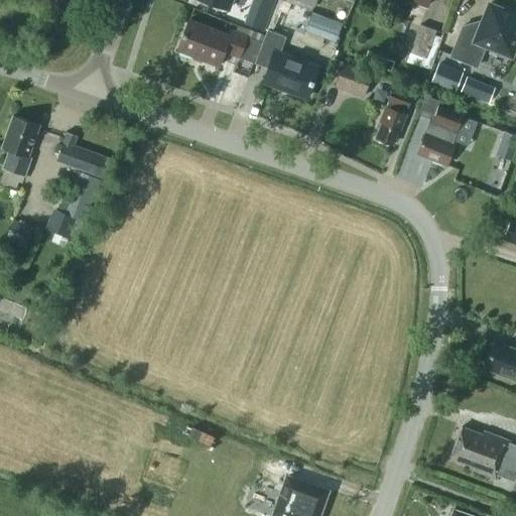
[(230,0),(205,0),(227,8),(230,0)]
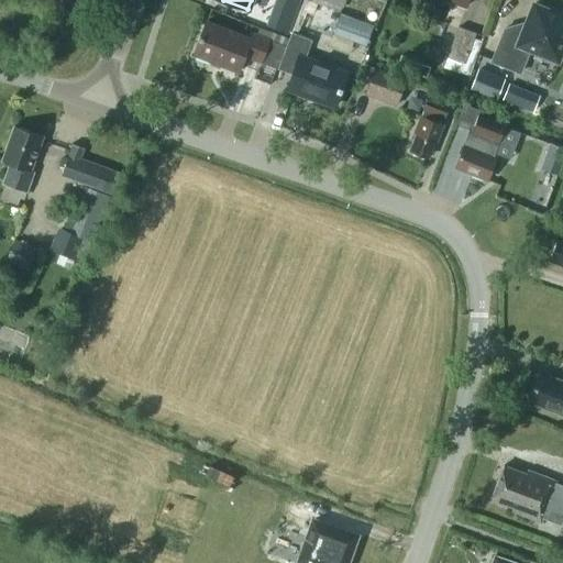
[(275,0),(266,24),(288,32),(300,0),(275,0)]
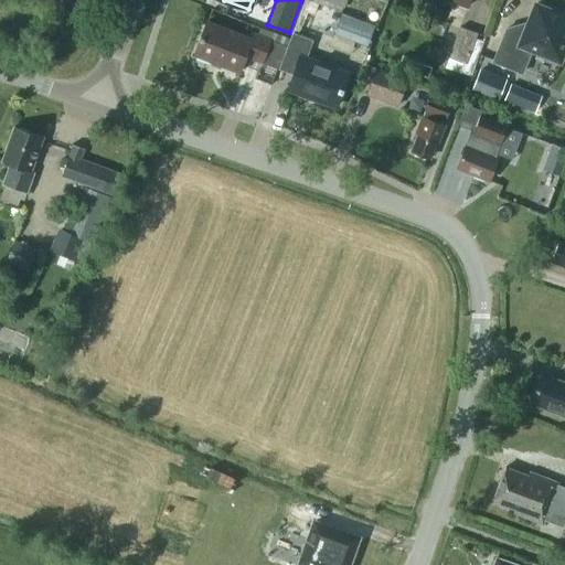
[(523,35),(507,29),(493,62),(522,74),(531,51),(560,62),(564,48),(564,12),(563,16),(535,4),(523,35)]
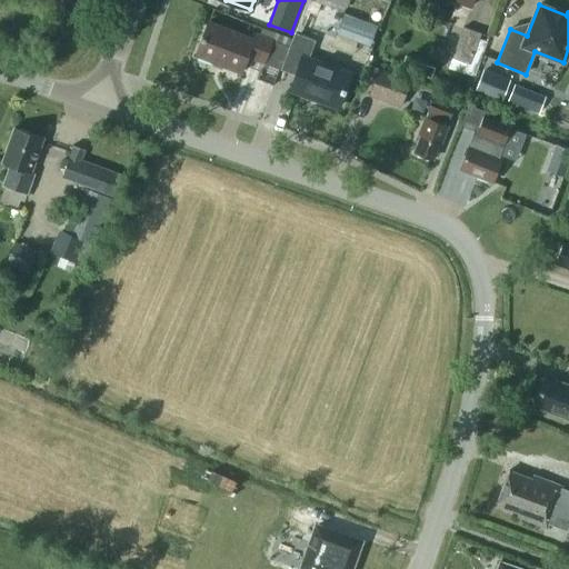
[(343,13),(337,33),(370,46),(377,26),(343,13)]
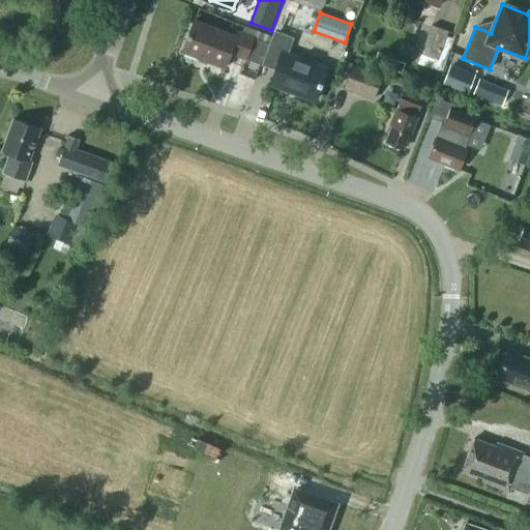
[(241,33),(236,31),(235,36),(194,21),(181,52),(224,67),(230,53),(245,58),(256,30),(244,26),(241,33)]
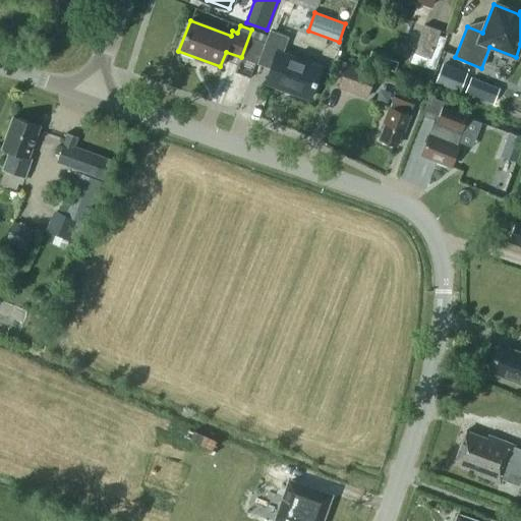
[(429,59),(441,30),(424,23),(413,53),(429,59)]
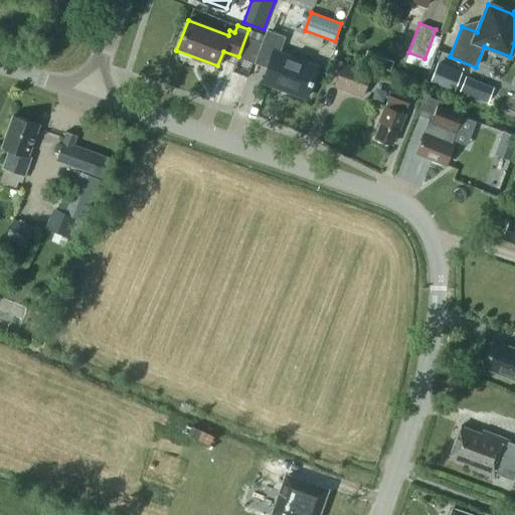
[(267,30),(265,36),(253,64),(268,69),(263,81),(305,98),(317,68),(279,53),(285,37),(267,30)]
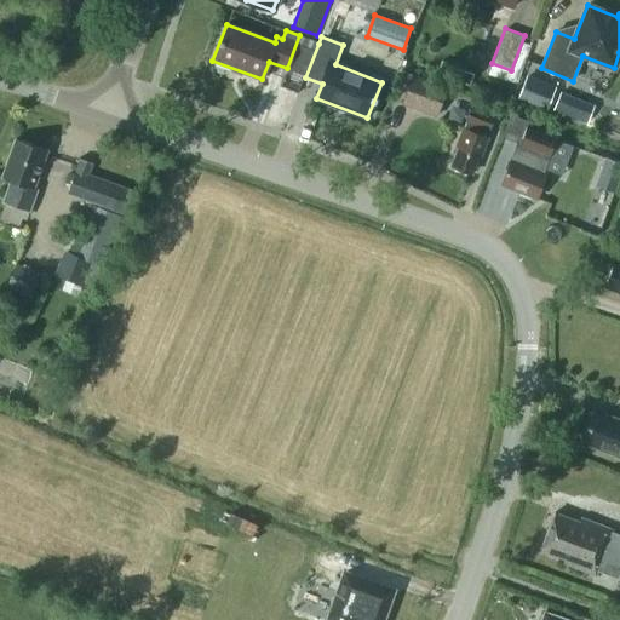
[(458,64),(441,58),(438,69),(454,74),(458,64)]
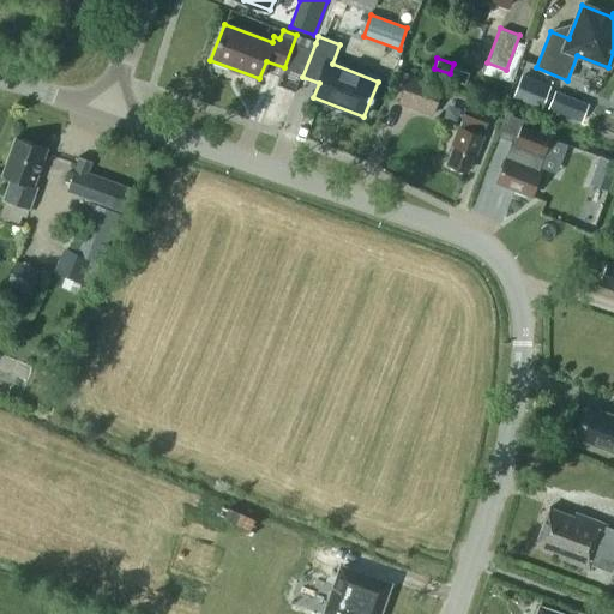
[(522,73),(513,96),(542,108),(551,85),(522,73)]
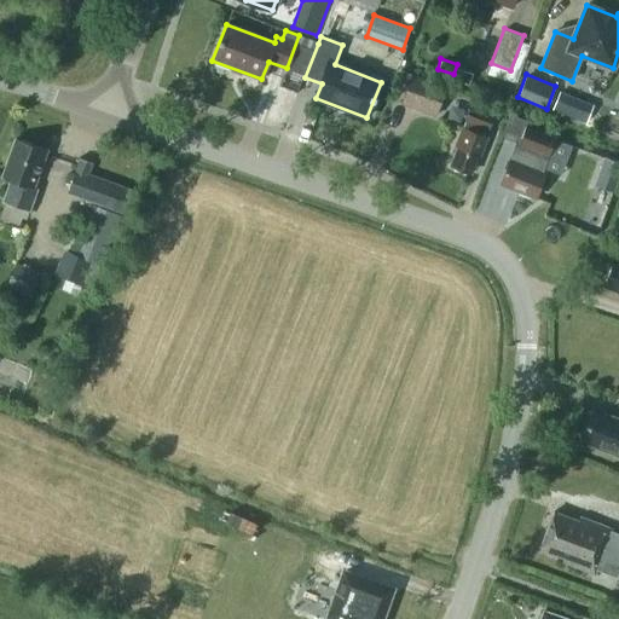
[(401,104),(437,116),(445,88),(410,76),(401,104)]
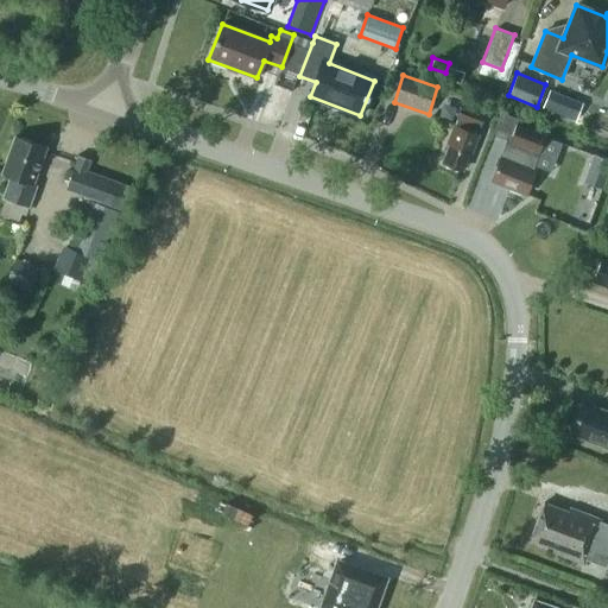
[(548,89),(540,107),(558,115),(567,96),(548,89)]
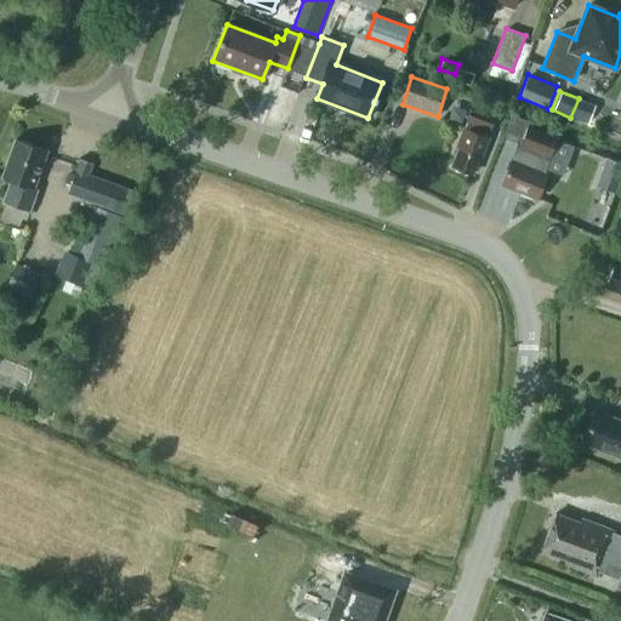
[(456,147),(459,148),(451,166),(472,174),(479,155),(480,155),(496,118),(472,108),(456,147)]
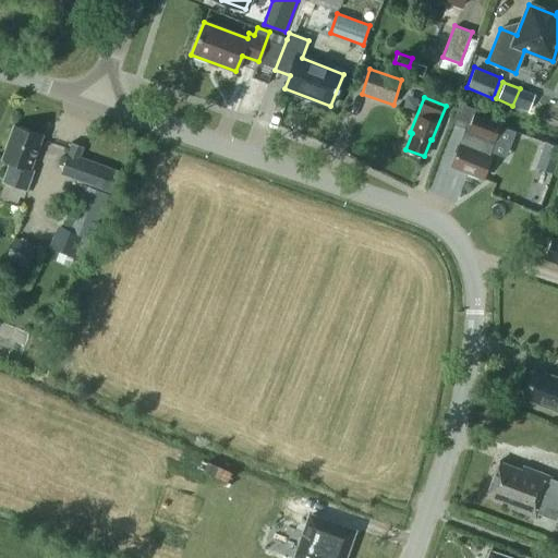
[(492,153),(488,152),(499,124),(473,114),(475,109),(460,102),(451,123),(465,129),(461,141),(460,141),(459,144),(456,152),(456,153),(450,166),(482,178),(492,153)]
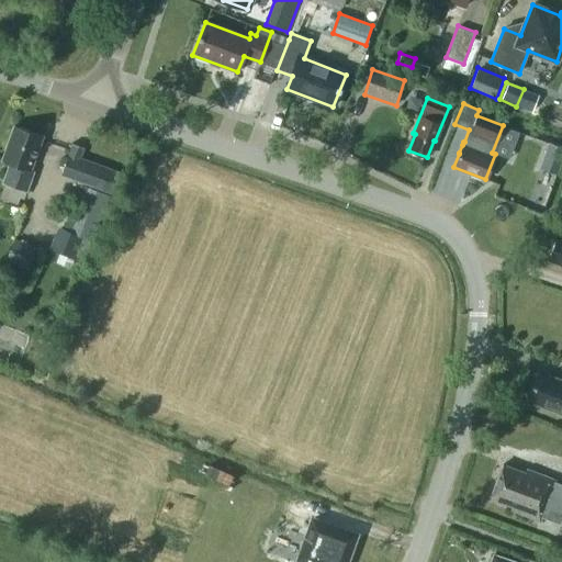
[(43,135),(14,125),(1,160),(10,164),(2,182),(4,183),(26,191),(34,171),(31,170),(43,135)]
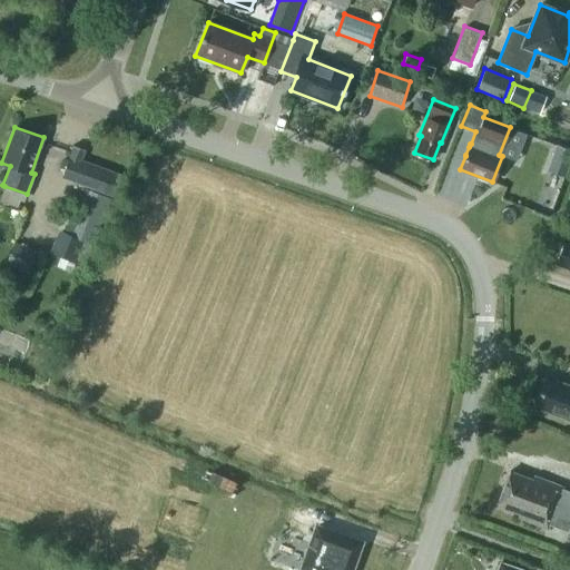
[(112,195),(120,174),(81,159),(85,149),(74,145),(62,176),(112,195)]
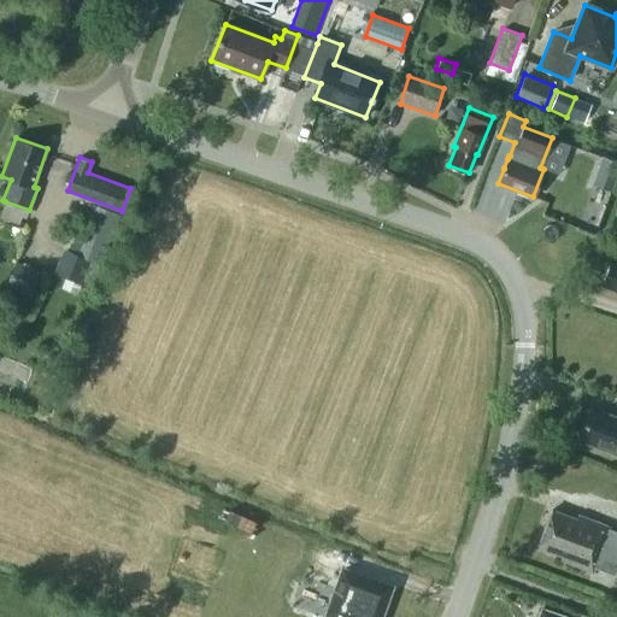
[(616,160),(603,157),(593,183),(612,189),(616,175),(616,160)]
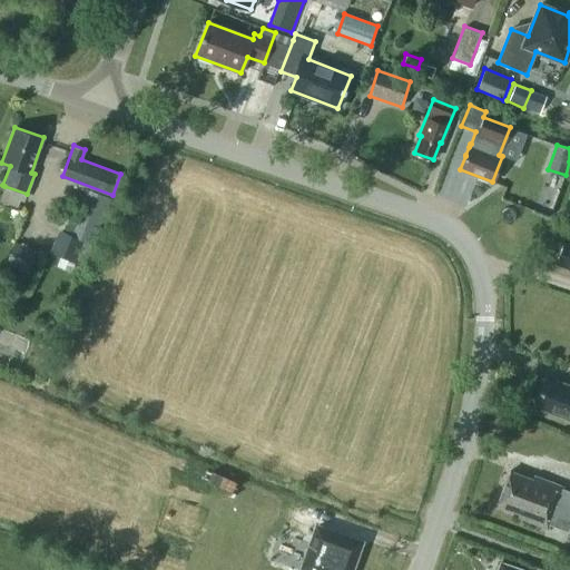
[(5,186),(0,198),(18,206),(20,199),(25,200),(27,194),(5,186)]
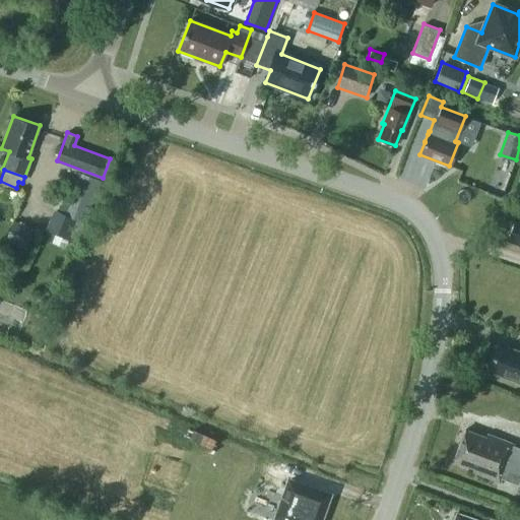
[(83,222),(57,211),(49,230),(75,241),(83,222)]
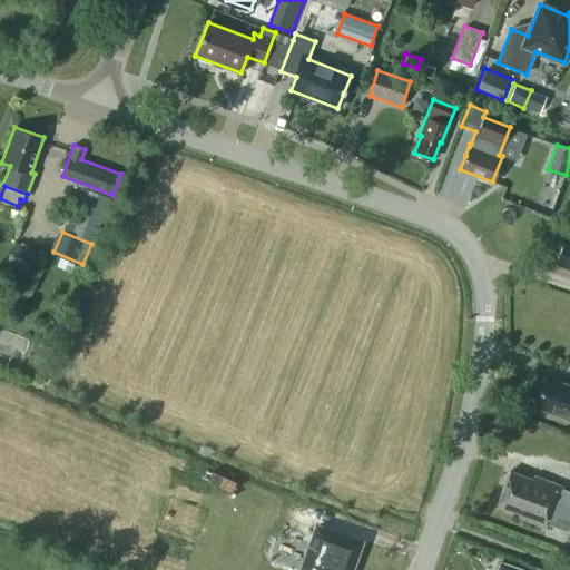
[(569,268),(569,271),(569,272),(569,271),(569,241),(566,239),(557,263),(569,268)]
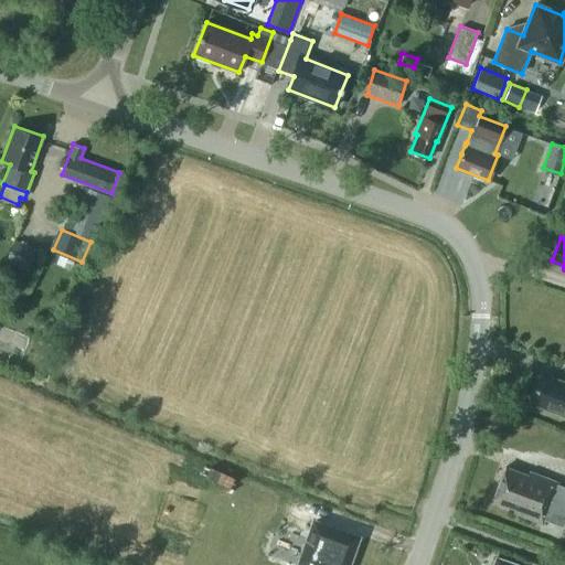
[(36,249),(14,240),(6,259),(29,268),(36,249)]
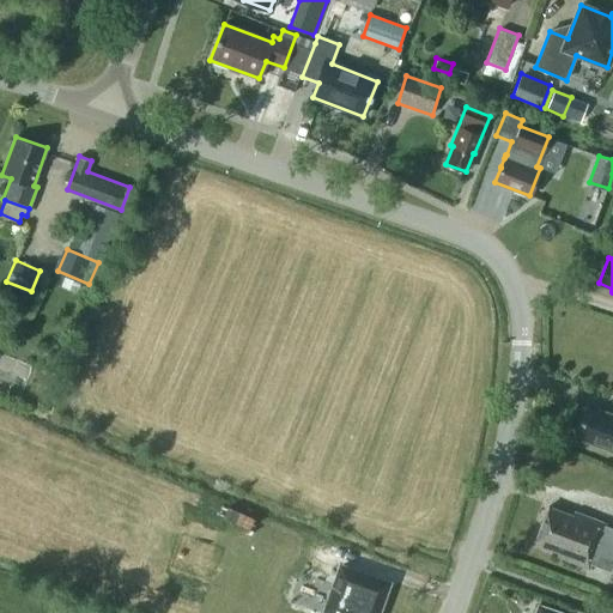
[(576,432),(584,436),(583,439),(612,450),(612,414),(595,408),(594,411),(584,407),(576,432)]
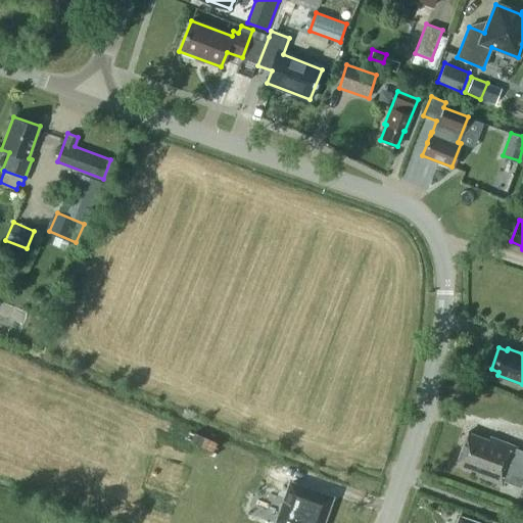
[(489,440),(468,432),(457,463),(477,471),(476,474),(502,484),(503,481),(520,487),(522,479),(522,450),(516,448),(516,446),(490,436),(489,440)]
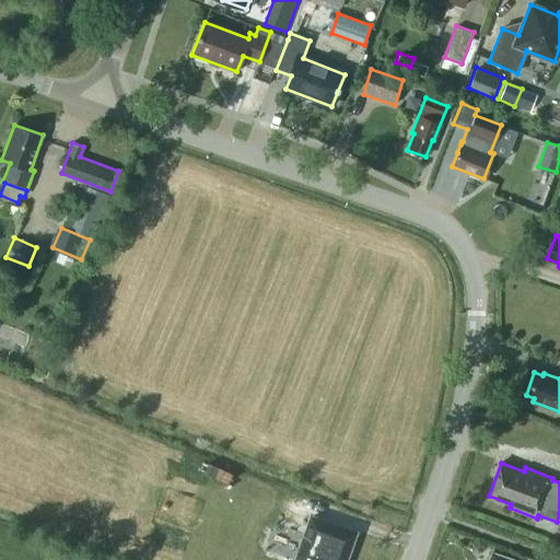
[(284,510),(305,517),(312,501),(291,492),(284,510)]
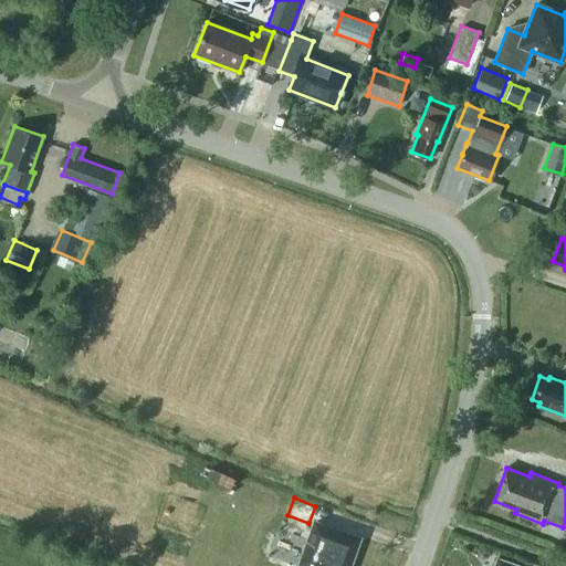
[(347,565),(358,538),(315,522),(306,544),(323,551),(317,565),(347,565)]
